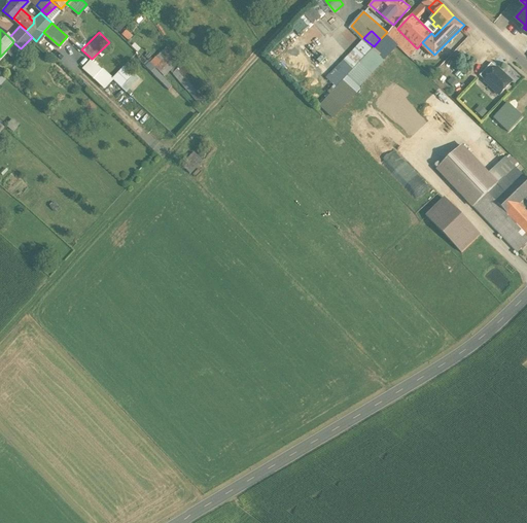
[(374,46),(343,78),(355,91),(356,92),(360,86),(359,85),(385,59),(384,58),(397,44),(386,33),(374,46)]
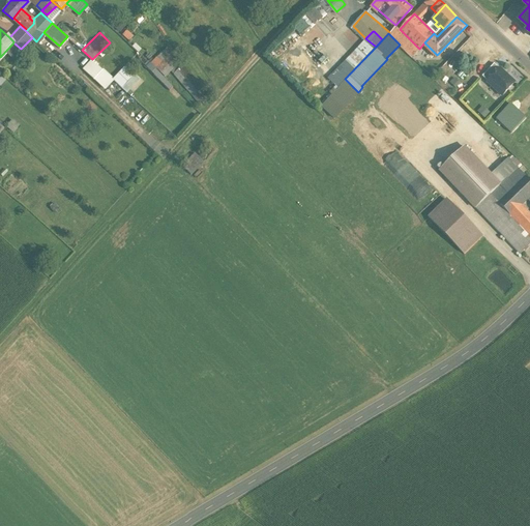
[(167,45),(150,61),(165,75),(181,58),(167,45)]
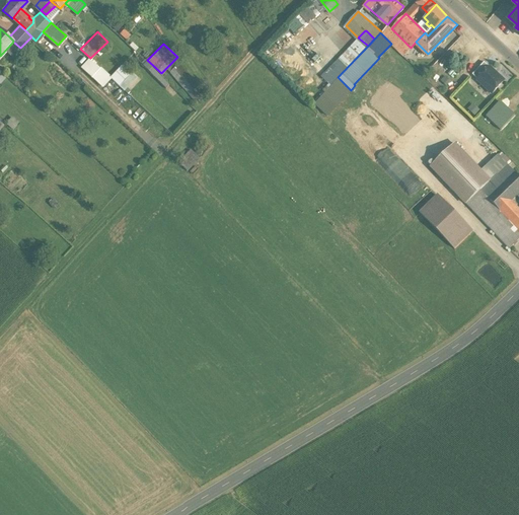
[(108,75),(90,58),(82,67),(100,84),(108,75)]
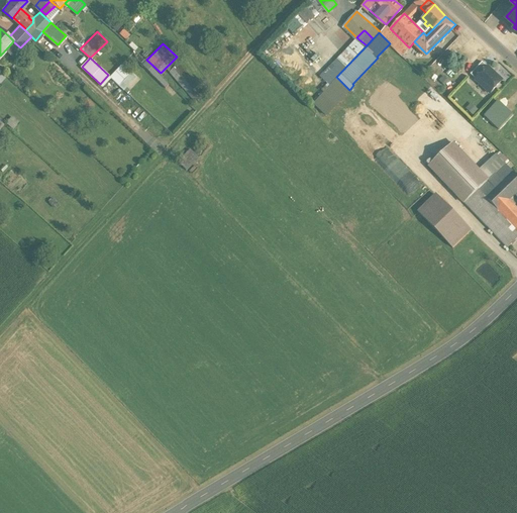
[(483,60),(471,72),(476,77),(488,65),(483,60)]
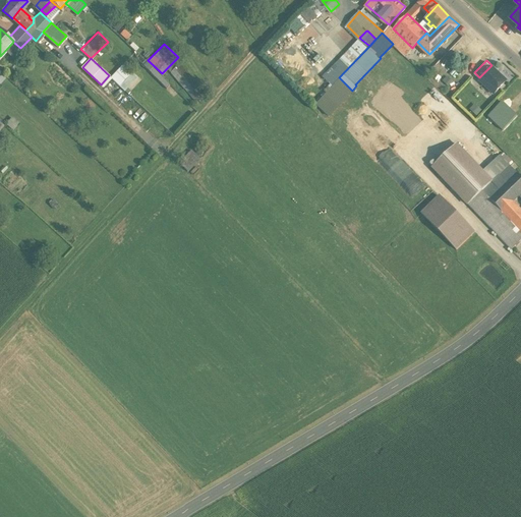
[(132,70),(122,62),(110,75),(119,84),(132,70)]
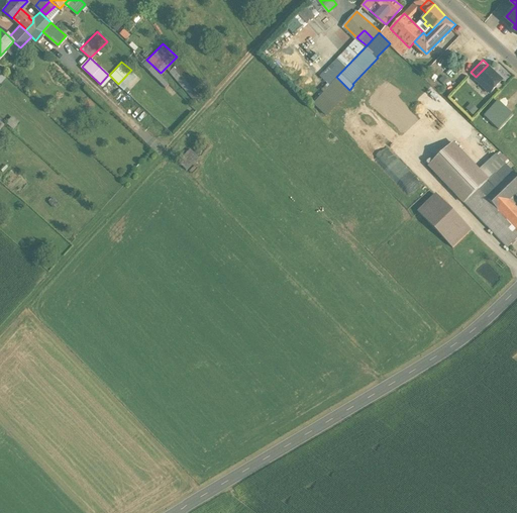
[(170,70),(195,99),(204,91),(179,62),(170,70)]
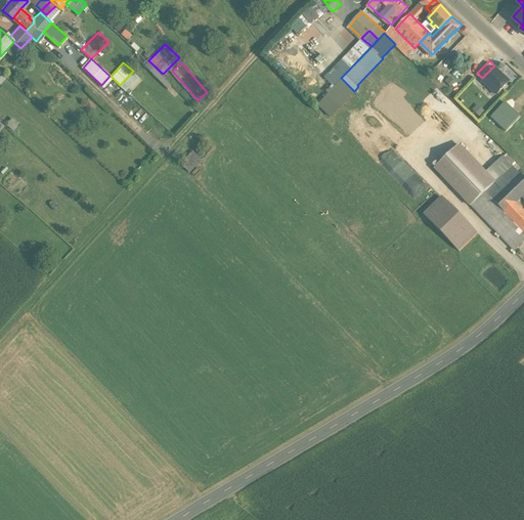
[(509,79),(494,65),(494,66),(482,78),(482,79),(496,92),(509,79)]
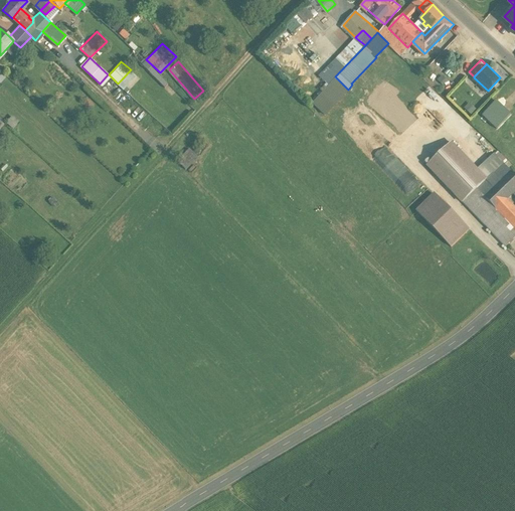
[(151,65),(148,68),(164,86),(167,82),(151,65)]
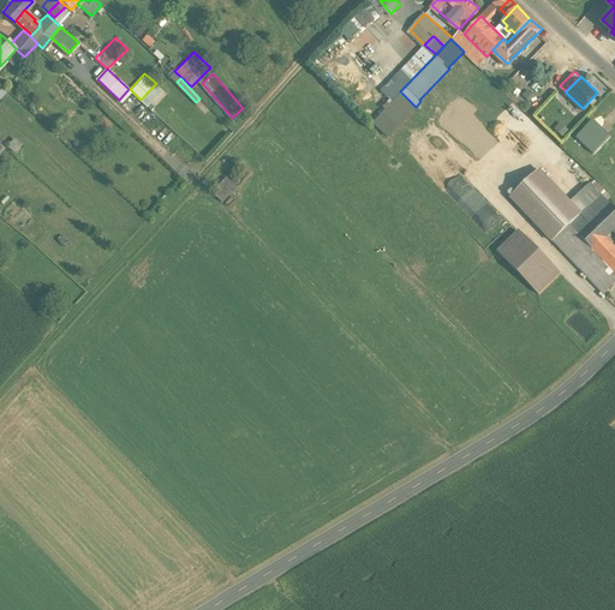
[(156,83),(141,100),(147,105),(162,88),(156,83)]
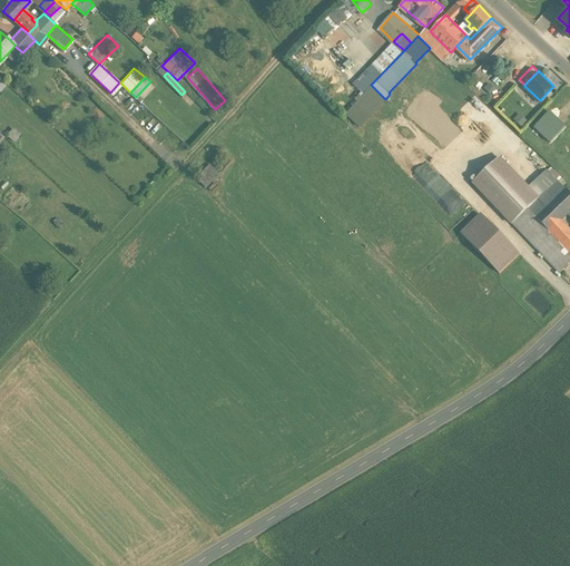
[(384,98),(371,85),(346,113),(361,126),(386,99),(385,99),(384,98)]
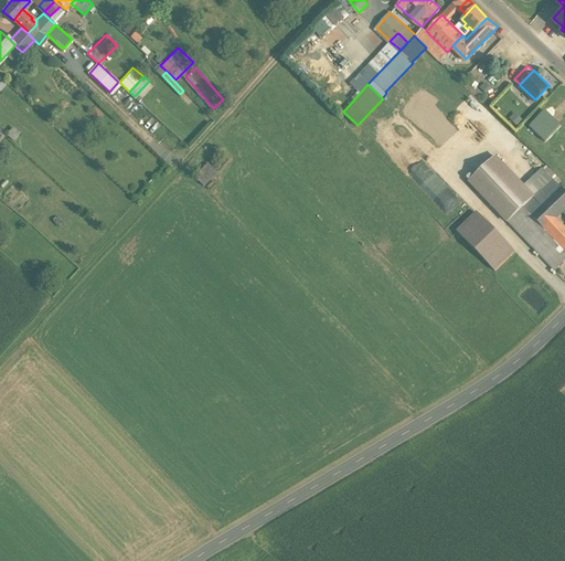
[(528,126),(545,141),(562,123),(545,107),(528,126)]
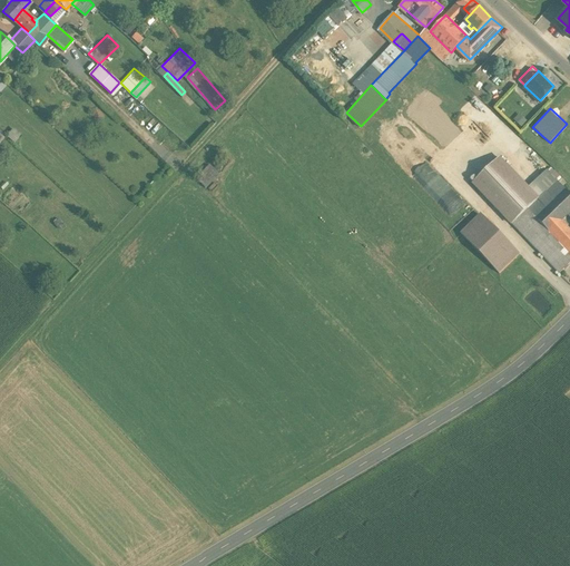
[(10,127),(7,133),(13,137),(17,133),(10,127)]
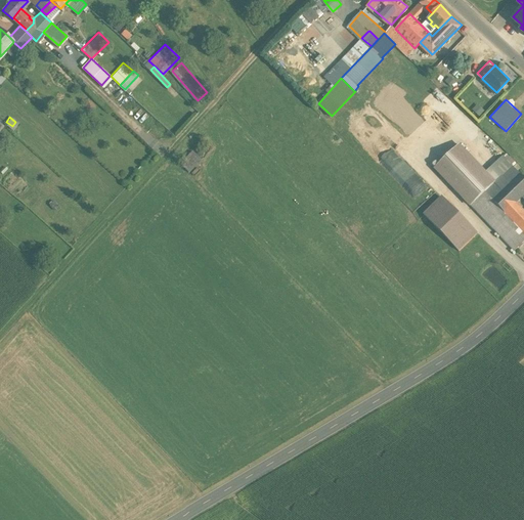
[(488,173),(459,143),(435,166),(470,204),(471,204),(485,189),(494,181),(488,173)]
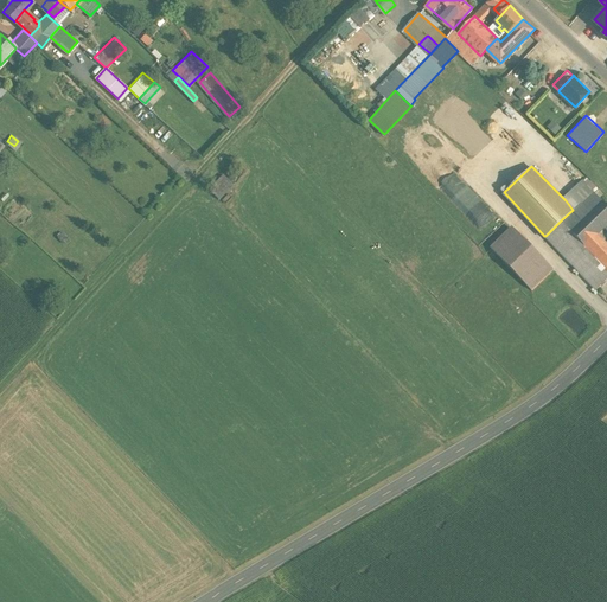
[(232,183),(222,173),(209,187),(219,197),(232,183)]
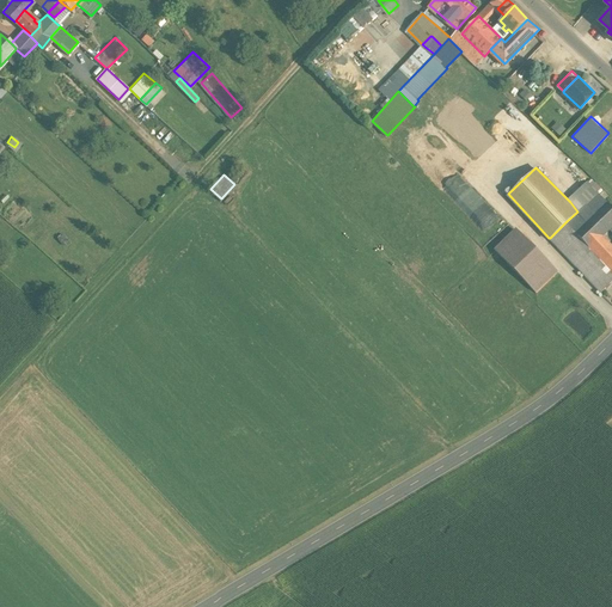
[(589,184),(570,202),(577,212),(598,192),(589,184)]
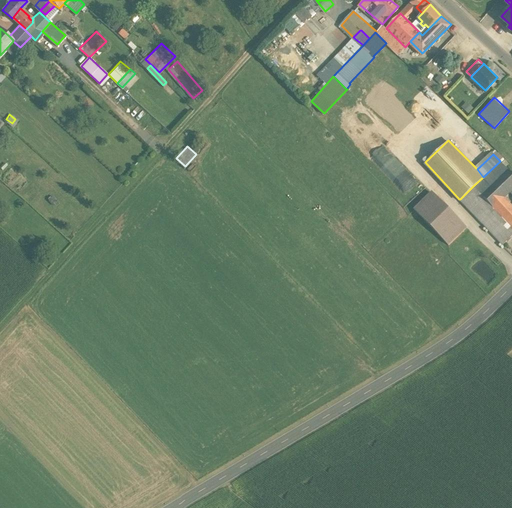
[(483,177),(474,185),(482,194),(508,168),(501,161),(500,161),(483,177)]
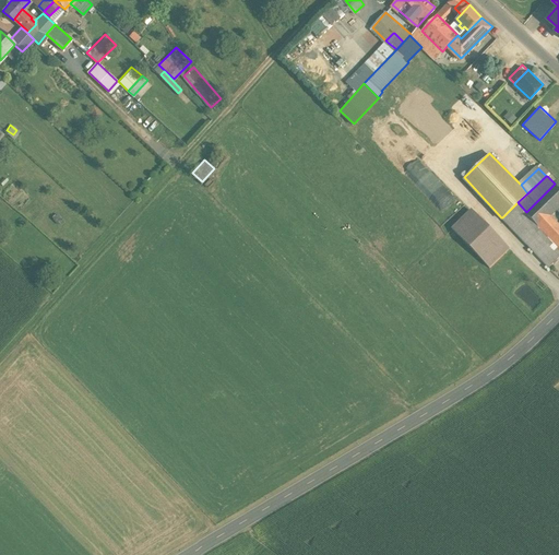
[(558,188),(555,184),(526,212),(537,225),(538,225),(549,214),(557,207),(558,204),(558,188)]
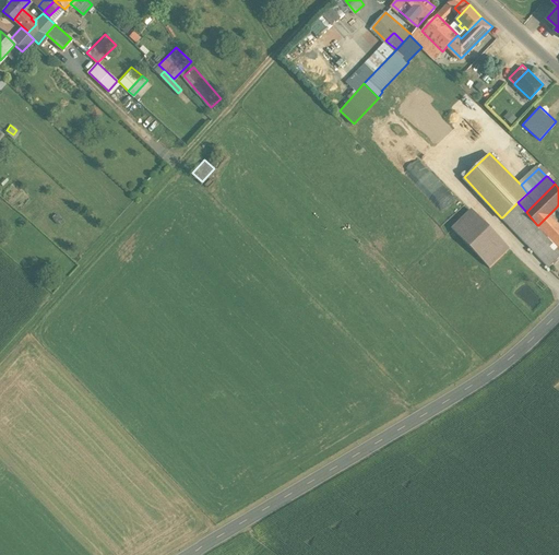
[(518,202),(502,217),(548,266),(558,256),(558,247),(538,225),(537,225),(526,212),(518,202)]
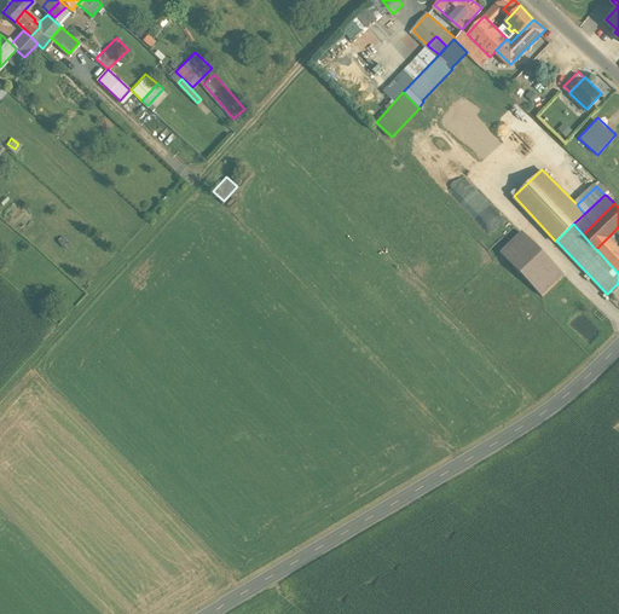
[(563,274),(521,231),(501,252),(543,295),(563,274)]
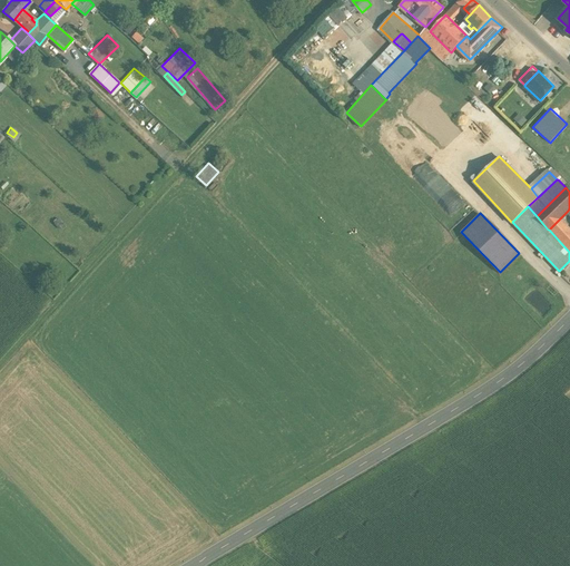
[(569,228),(560,218),(549,230),(569,252),(569,228)]
